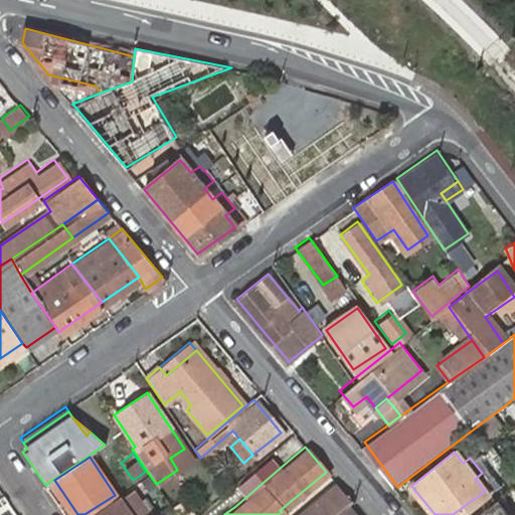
[(148,473),(144,476),(164,507),(169,504),(156,484),(148,473)]
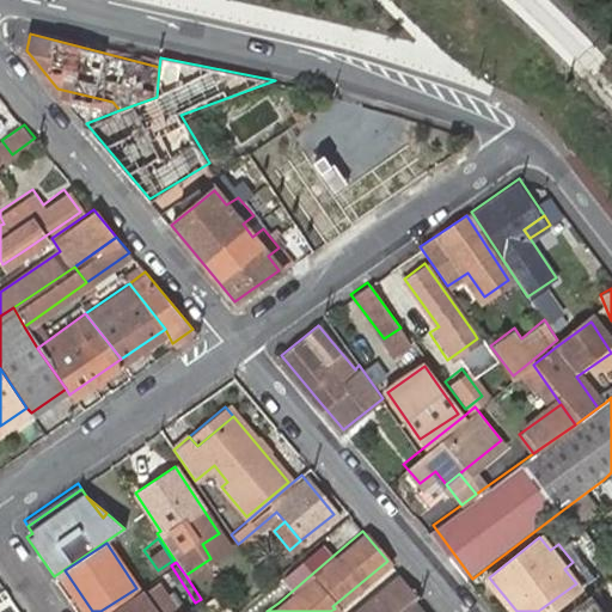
[(350,611),(392,611),(405,601),(412,595),(397,574),(350,611)]
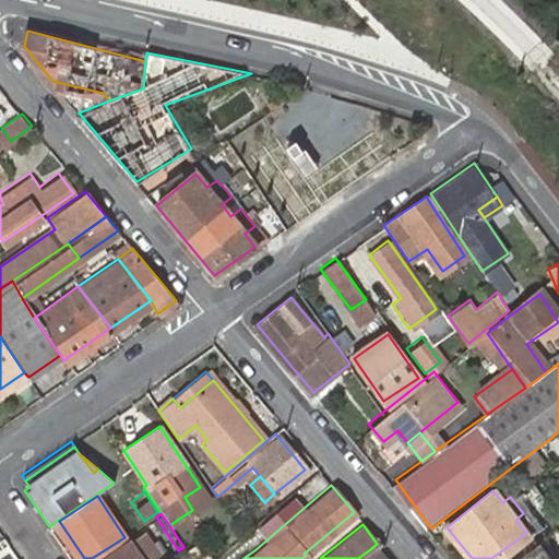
[(102,558),(152,558),(135,536),(102,558)]
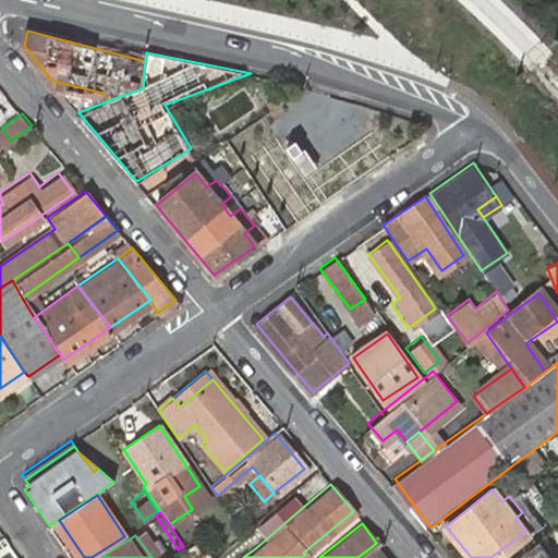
[(548,557),(552,557),(536,538),(517,555),(519,557),(548,557)]
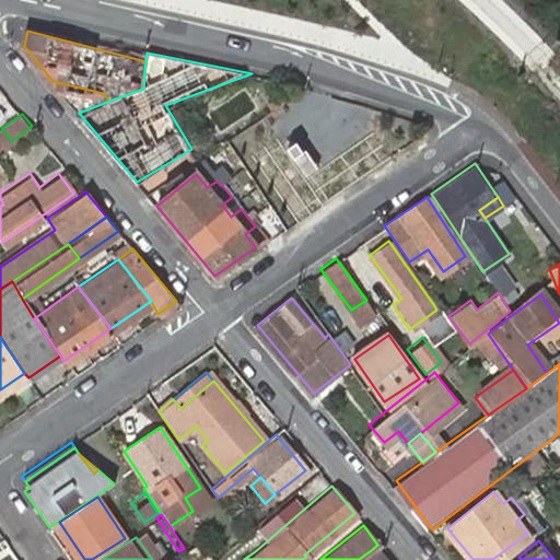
[(378,559),(371,550),(359,559),(378,559)]
